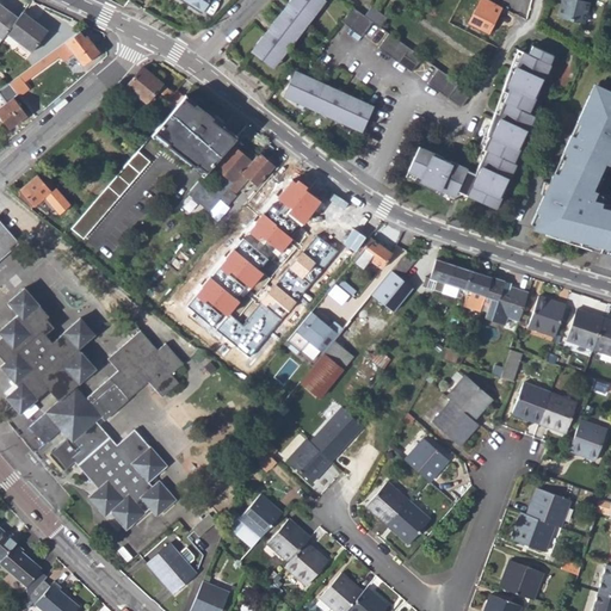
[(183,0),(203,12),(210,0),(183,0)]
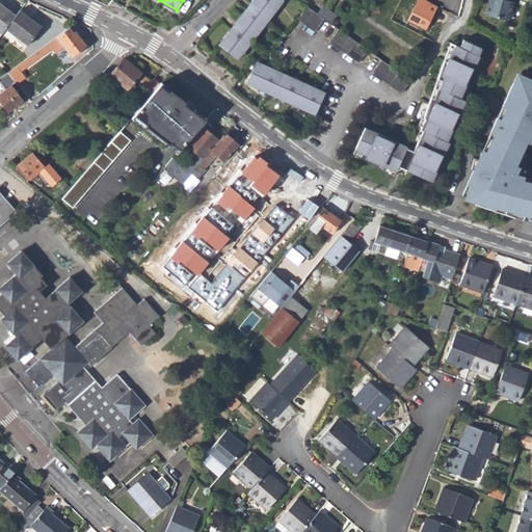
[(251,0),(249,3),(251,6),(243,12),(242,11),(235,20),(237,25),(229,31),(227,29),(220,37),(231,52),(238,47),(240,49),(243,44),(240,41),(254,29),(256,30),(259,27),(256,23),(269,11),(270,12),(274,8),(271,5),(277,1),(276,0),(251,0)]
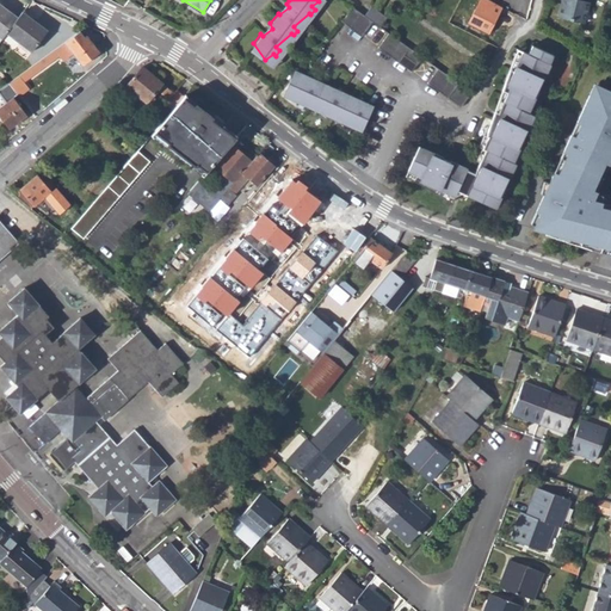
[(312,6),(315,10),(322,0),(318,0),(319,1),(312,6)]
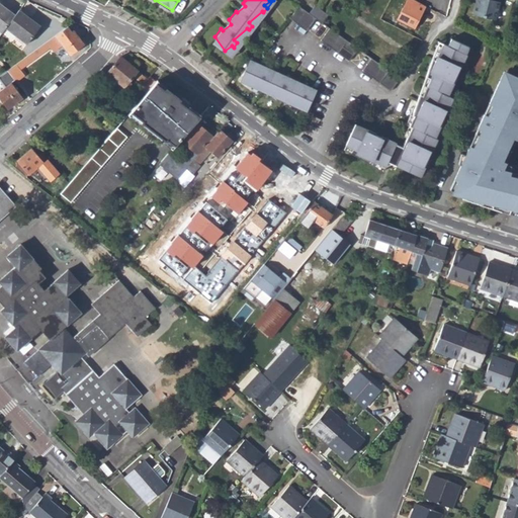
[(478,0),(475,14),(483,16),(490,18),(494,20),(499,2),(497,2),(497,0),(478,0)]
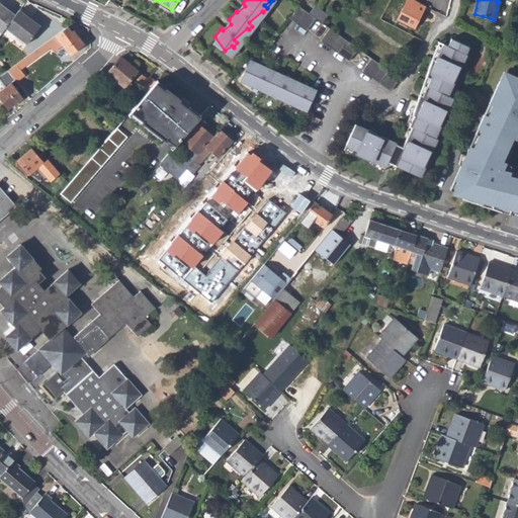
[(0,30),(2,32),(6,27),(15,14),(0,2),(0,30)]
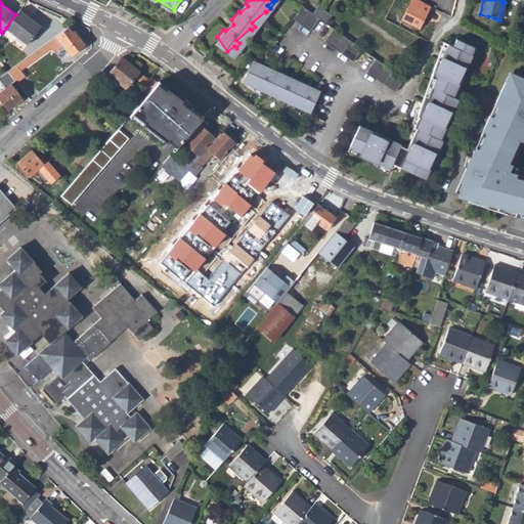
[(246,3),(238,11),(239,12),(248,6),(246,3)]
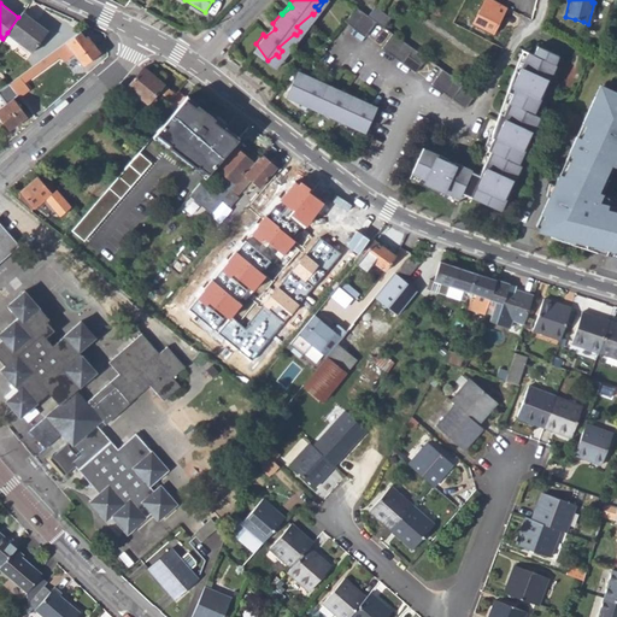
[(391,18),(375,6),(368,16),(375,22),(377,23),(383,28),(391,18)]
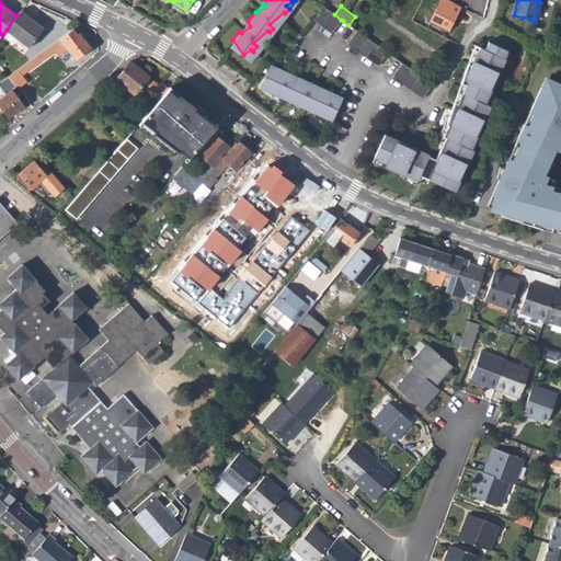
[(333,34),(343,21),(341,20),(334,14),(323,7),(313,21),(333,34)]
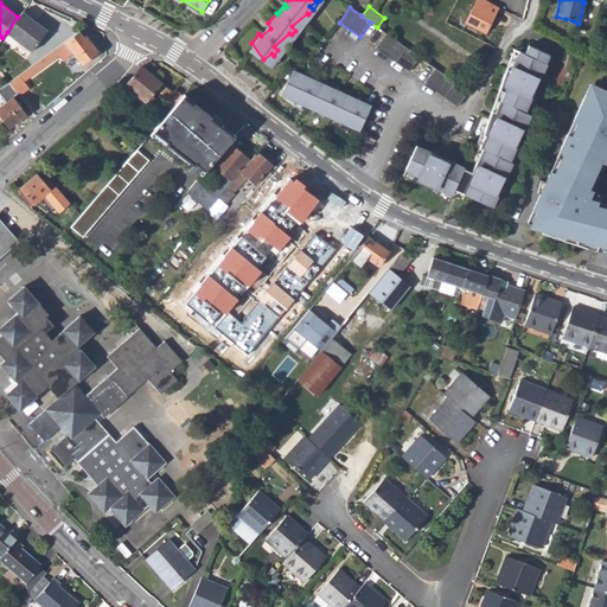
[(48,30),(23,11),(18,17),(7,32),(32,51),(48,30)]
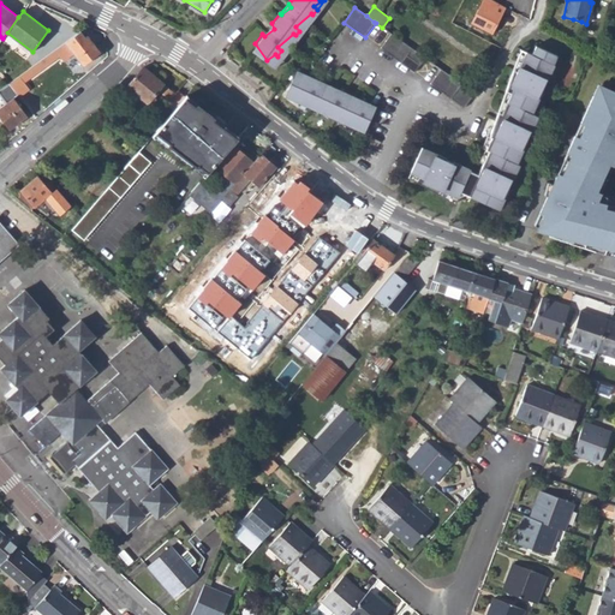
[(296,27),(299,31),(312,15),(311,13),(296,27)]
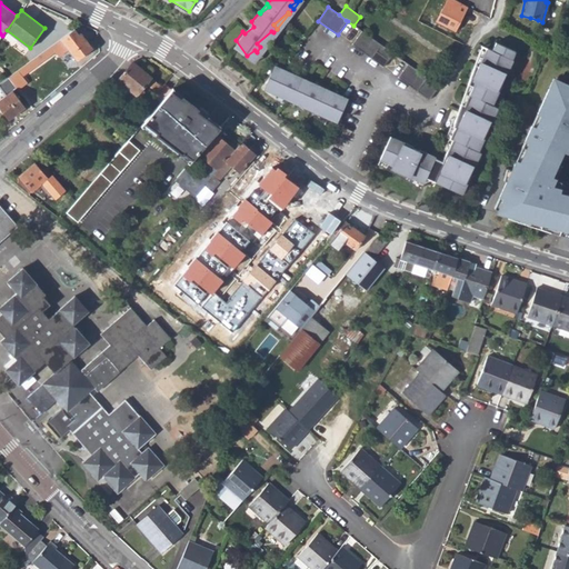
[(242,31),(245,33),(253,27),(251,21),(242,31)]
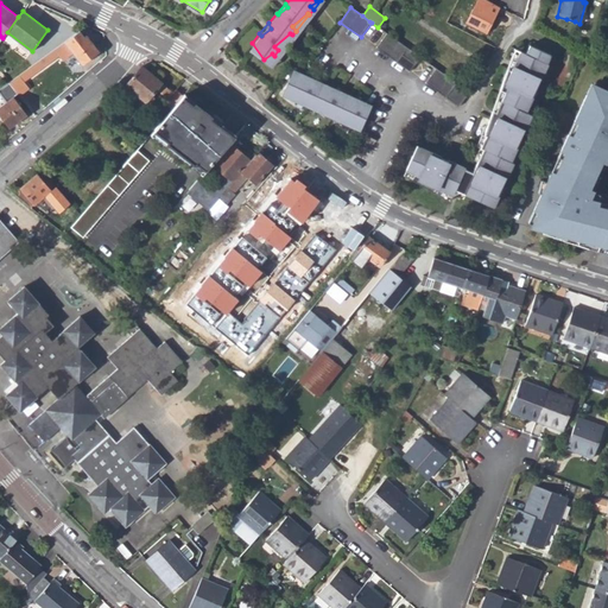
[(83,36),(78,30),(64,40),(82,64),(99,50),(86,35),(83,36)]
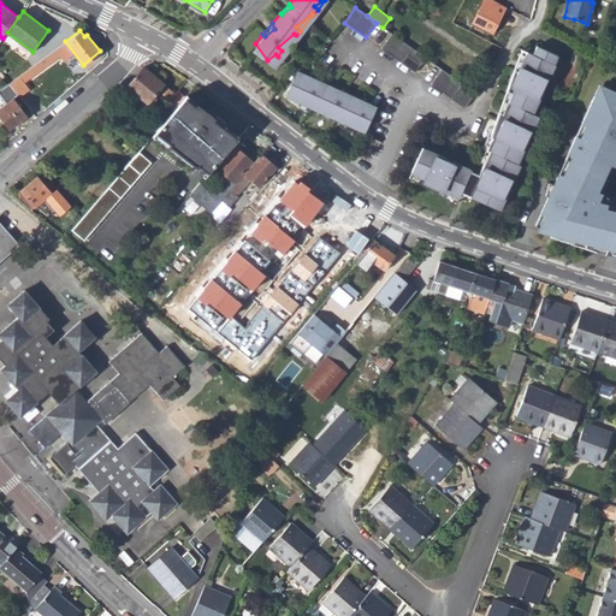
[(278,47),(282,51),(296,35),(294,34),(278,47)]
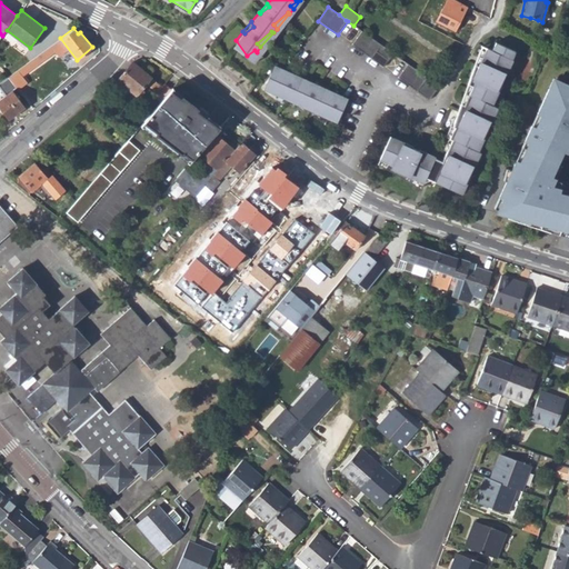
[(383,68),(393,55),(363,32),(353,46),(383,68)]
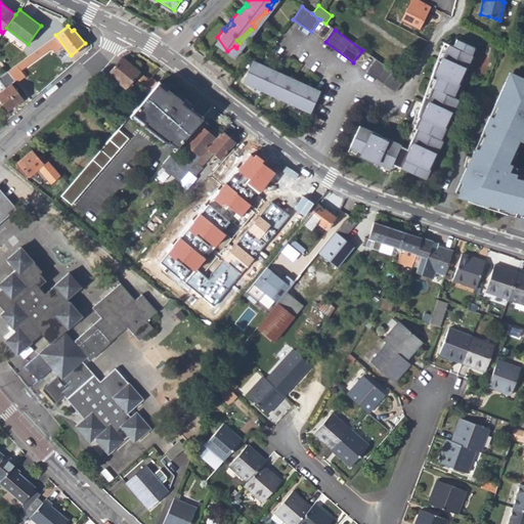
[(213,41),(230,55),(236,48),(234,46),(227,51),(217,37),(213,41)]
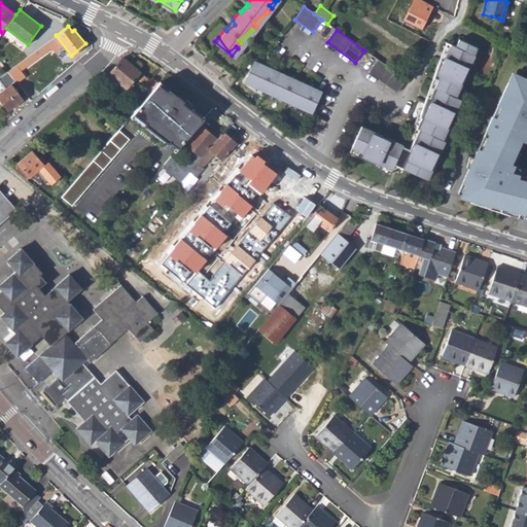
[(393,163),(401,166),(403,163),(428,174),(435,161),(433,160),(436,153),(437,154),(445,139),(442,137),(451,119),(450,118),(453,112),(454,112),(460,99),(457,97),(466,76),(464,75),(466,69),(468,70),(476,56),(473,54),(477,47),(458,39),(455,45),(450,43),(443,60),(440,59),(431,76),(434,78),(424,100),(421,99),(415,114),(416,115),(411,127),(413,128),(408,137),(402,148),(397,145),(398,143),(384,137),(383,139),(378,137),(379,134),(356,124),(347,145),(353,148),(351,153),(370,162),(371,159),(391,169),(393,163)]
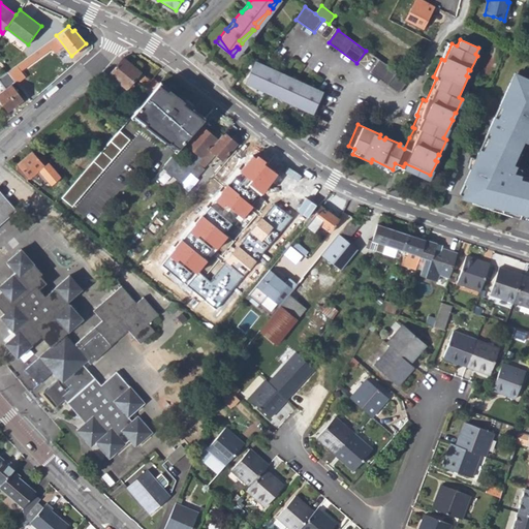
[(52,47),(48,41),(9,71),(17,83),(25,75),(22,70),(52,47)]
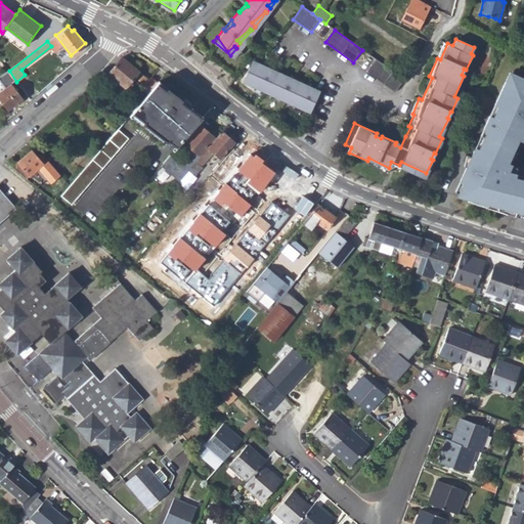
[(241,79),(250,83),(251,81),(244,75),(256,59),(251,56),(241,79)]
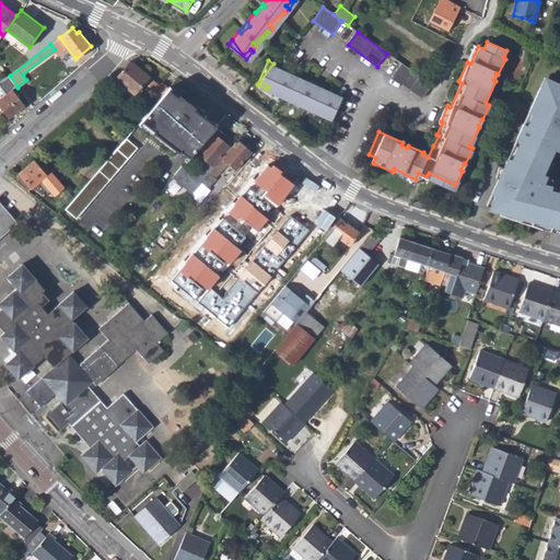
[(151,94),(159,101),(168,89),(170,88),(162,82),(160,84),(130,61),(114,81),(113,82),(124,91),(127,88),(135,94),(143,82),(147,84),(148,84),(155,90),(151,94)]
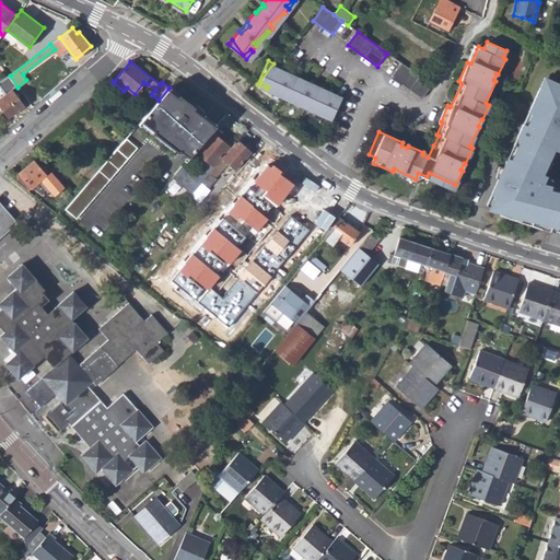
[(268,86),(267,89),(272,91),(276,86),(291,98),(289,100),(293,101),(296,96),(312,108),(311,109),(328,118),(318,108),(325,114),(335,101),(326,92),(328,90),(316,83),(313,89),(303,82),(306,79),(294,73),(290,78),(281,71),(283,68),(273,63),(260,80),(268,86)]
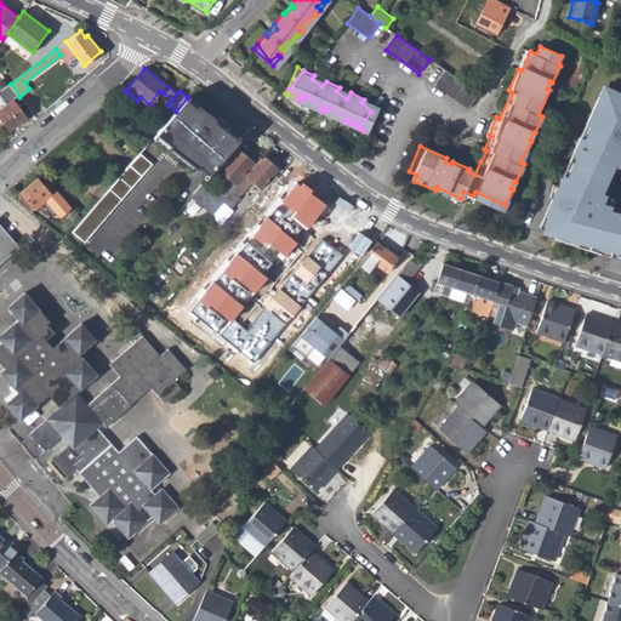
[(469,110),(480,96),(446,72),(436,86),(469,110)]
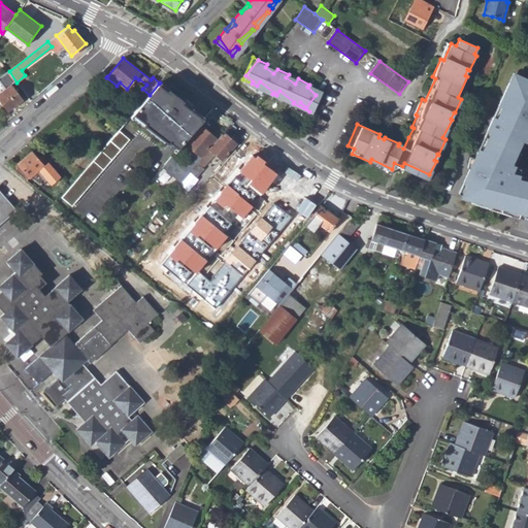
[(265,67),(273,73),(277,69),(267,64),(265,67)]
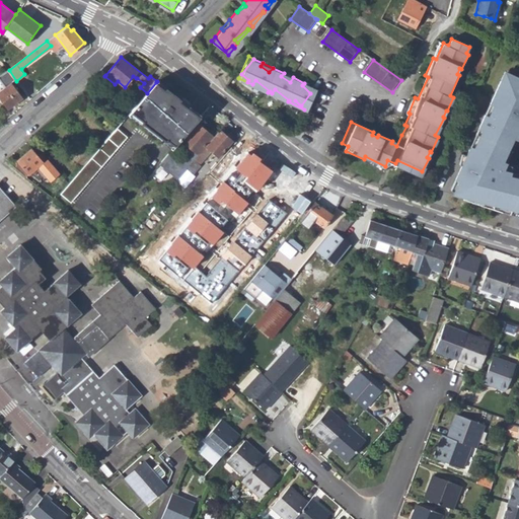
[(505,71),(501,81),(504,82),(509,73),(505,71)]
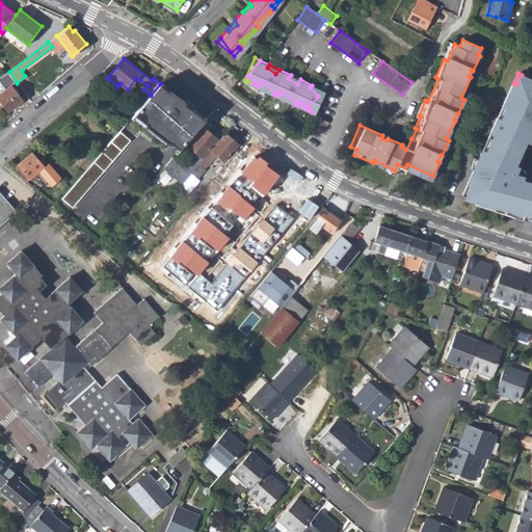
[(23,99),(14,86),(4,75),(0,78),(0,80),(5,88),(0,92),(0,101),(7,111),(23,99)]
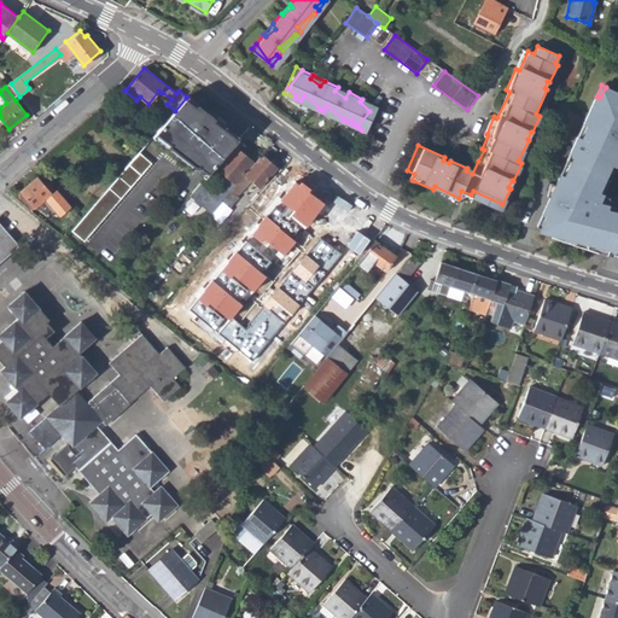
[(334,91),(345,98),(349,92),(338,87),(334,91)]
